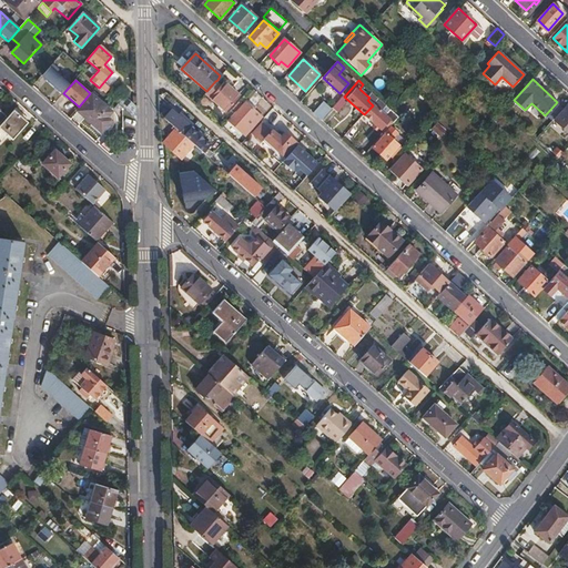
[(206,91),(205,92),(225,111),(240,97),(224,82),(221,85),(215,81),(206,91)]
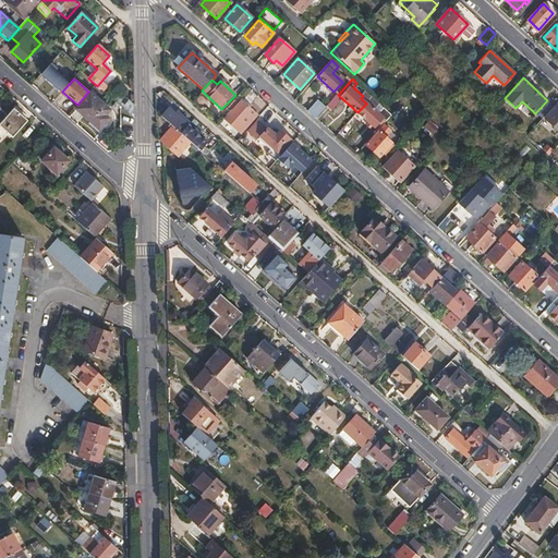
[(342,82),(334,92),(338,95),(347,85),(342,82)]
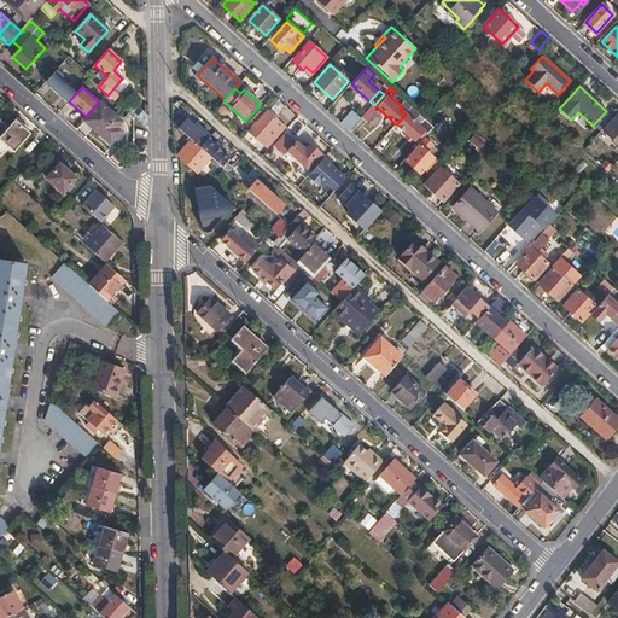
[(100,103),(85,121),(110,144),(122,130),(117,127),(122,122),(100,103)]
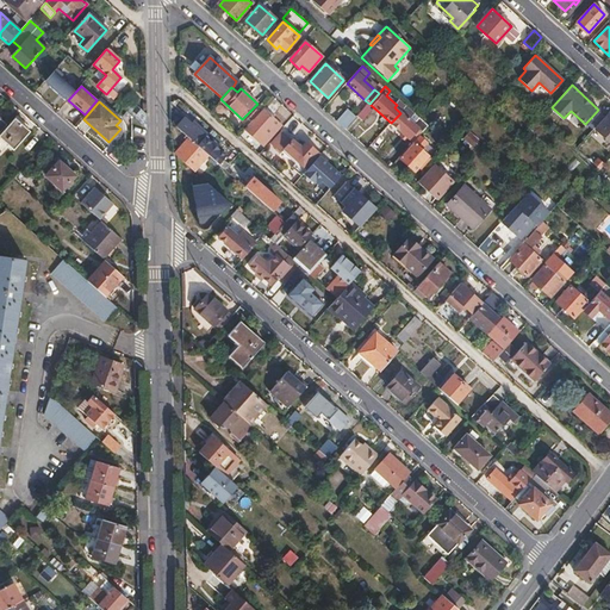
[(400,113),(391,123),(409,139),(411,138),(415,142),(429,126),(421,119),(419,117),(406,106),(405,109),(400,113)]
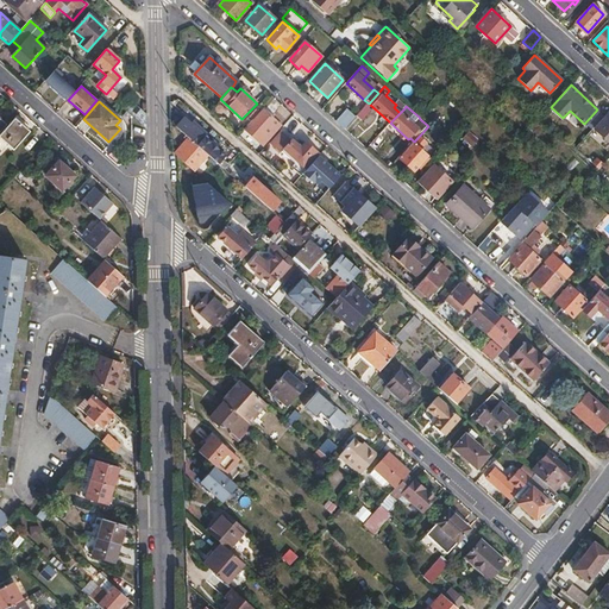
[(262,110),(245,129),(259,142),(276,123),(262,110)]
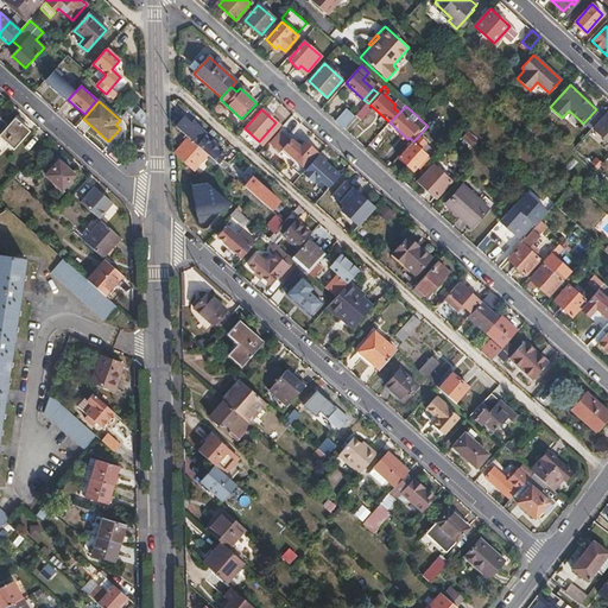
[(346,111),(336,121),(344,130),(354,118),(346,111)]
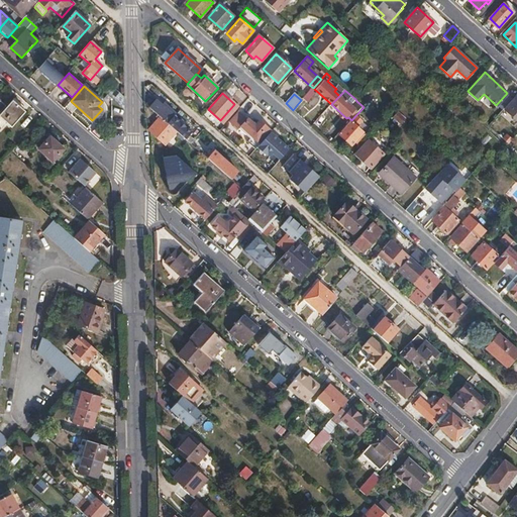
[(516,95),(516,96),(505,109),(516,119),(516,95)]
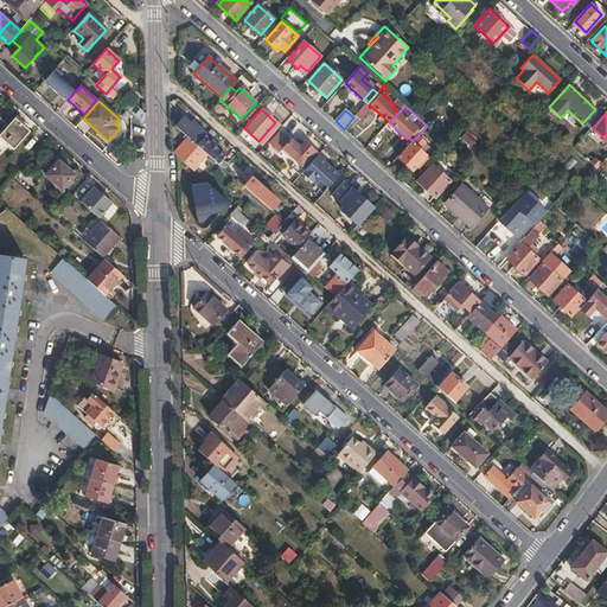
[(18,116),(0,136),(13,147),(29,131),(21,125),(24,121),(18,116)]
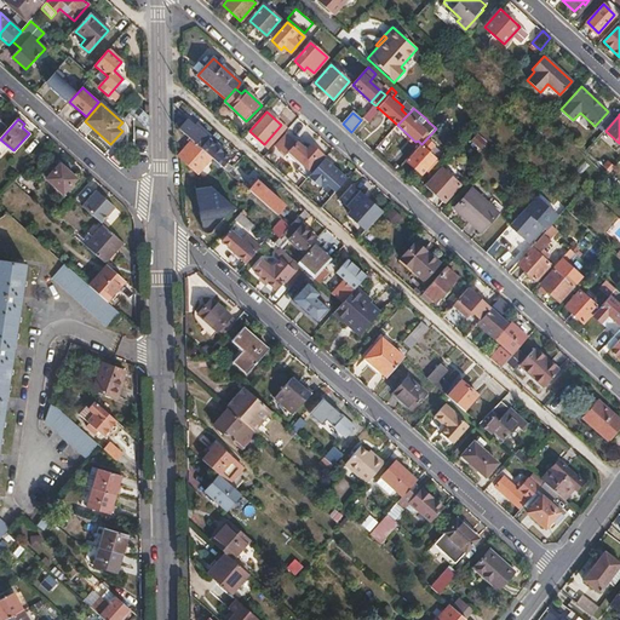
[(184,119),(177,126),(193,141),(201,148),(208,141),(195,127),(184,119)]
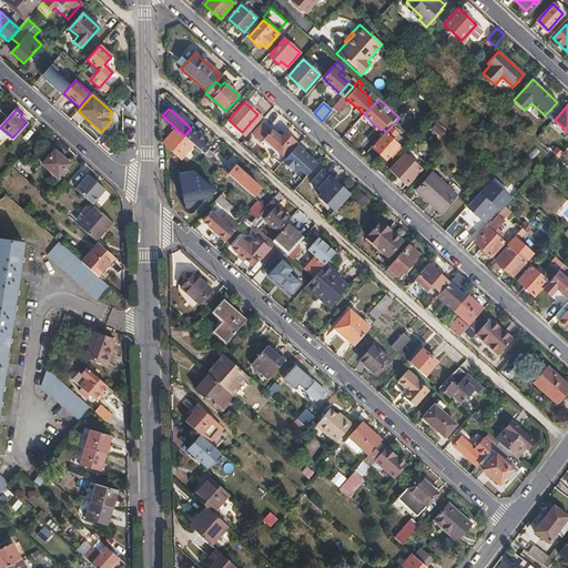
[(181,114),(179,117),(191,129),(193,125),(181,114)]
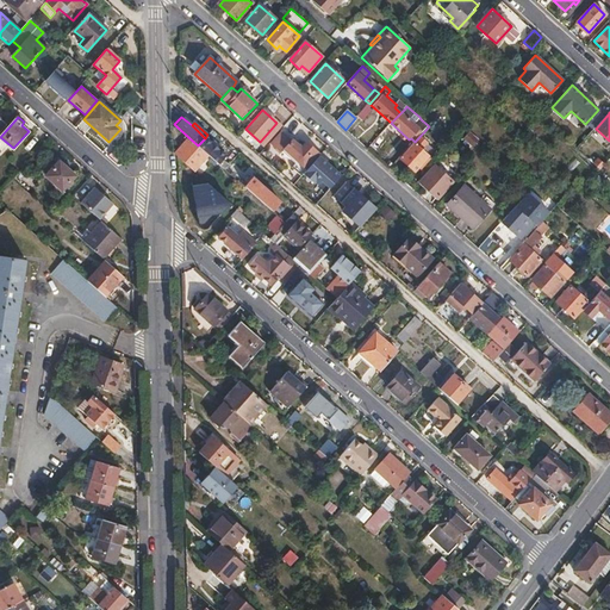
[(277,123),(260,142),(263,144),(280,125),(277,123)]
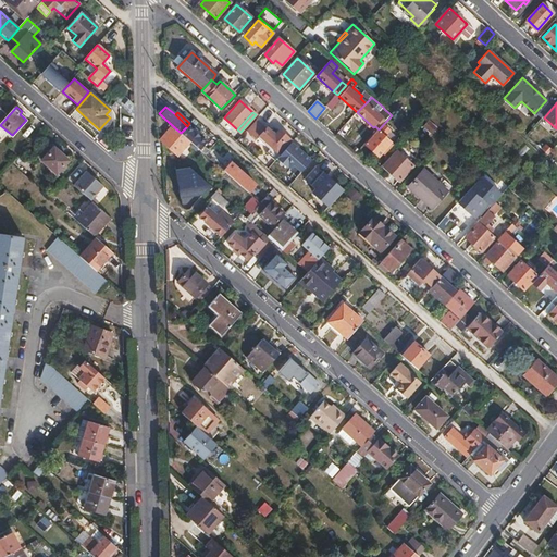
[(268,153),(275,161),(277,159),(284,152),(292,143),(293,141),(281,131),(275,136),(267,130),(256,119),(246,131),(257,140),(260,137),(272,148),(268,153)]
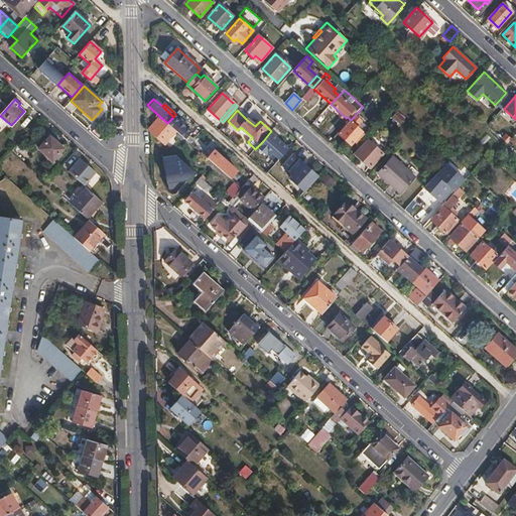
[(389,118),(397,127),(405,119),(398,110),(389,118)]
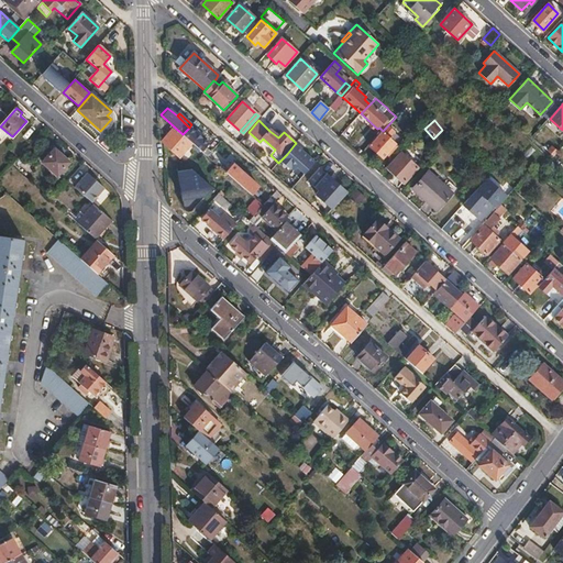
[(175,128),(162,143),(164,145),(167,148),(179,159),(192,144),(183,134),(175,128)]
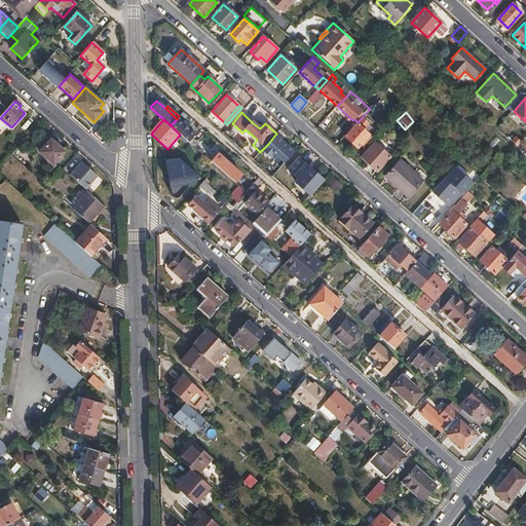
[(194,135),(177,119),(171,125),(180,135),(194,147),(197,143),(191,138),(194,135)]
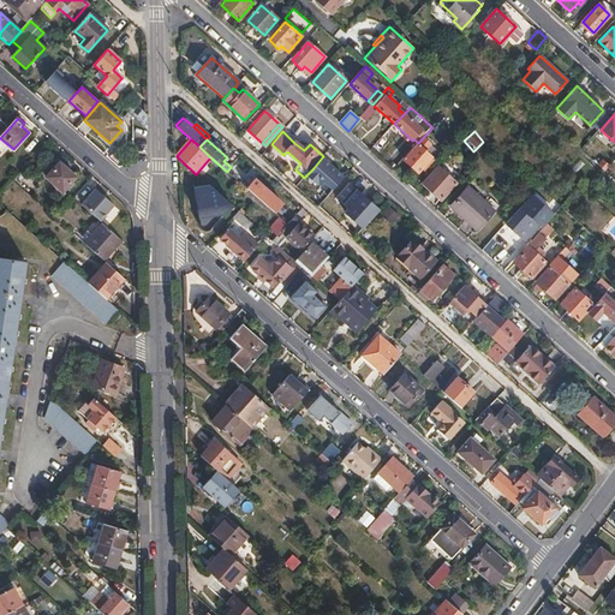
[(418,145),(404,161),(417,173),(427,163),(429,166),(435,160),(418,145)]
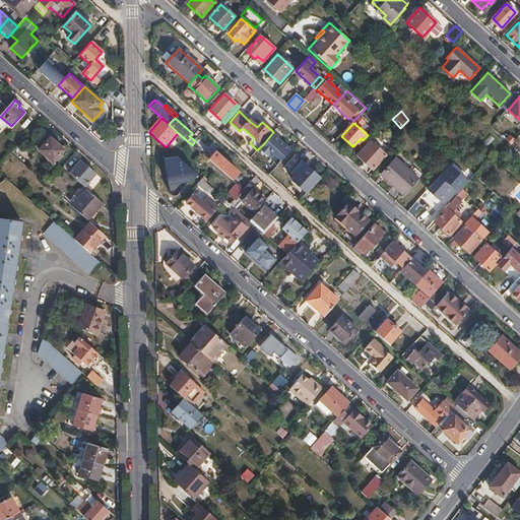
[(265,142),(259,148),(268,156),(270,154),(272,156),(277,151),(284,157),(291,150),(293,149),(273,132),(272,133),(265,142)]
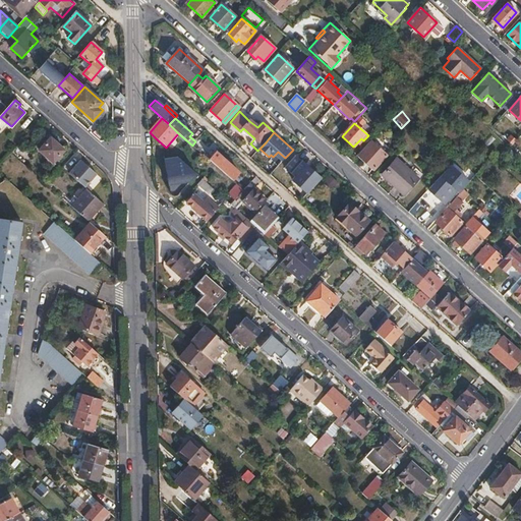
[(166,148),(155,137),(153,145),(162,152),(166,148)]
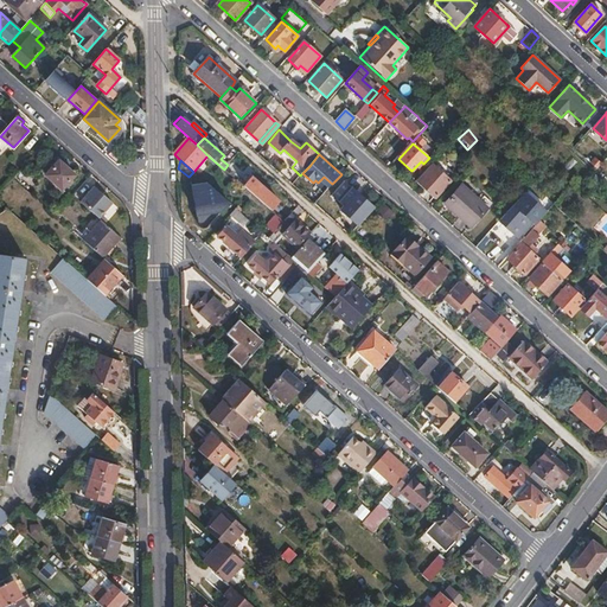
[(59,161),(46,176),(62,190),(75,176),(59,161)]
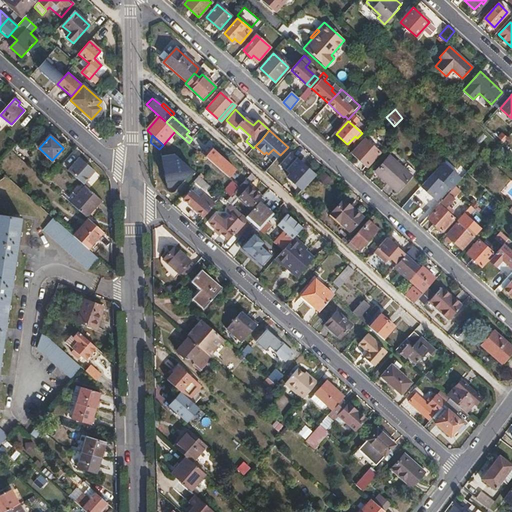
[(365,140),(354,152),(368,165),(380,153),(365,140)]
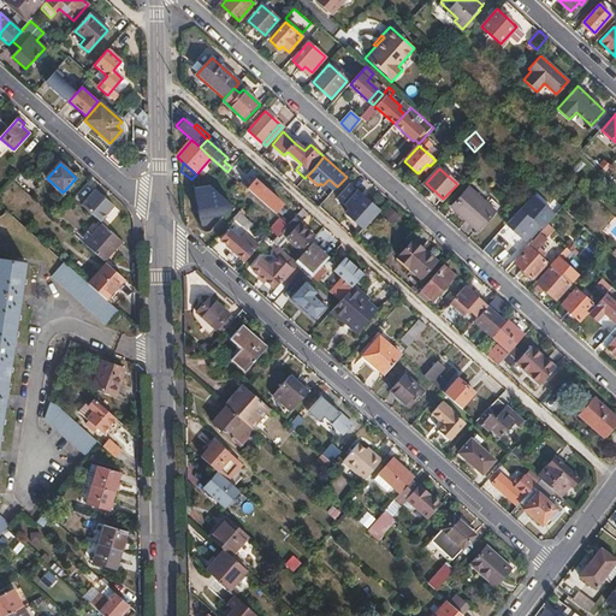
[(232,205),(203,179),(193,181),(194,219),(195,221),(207,232),(232,205)]
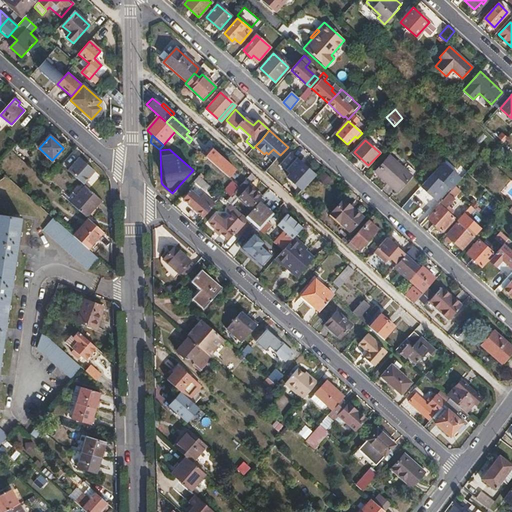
[(212,150),(206,157),(229,178),(235,170),(212,150)]
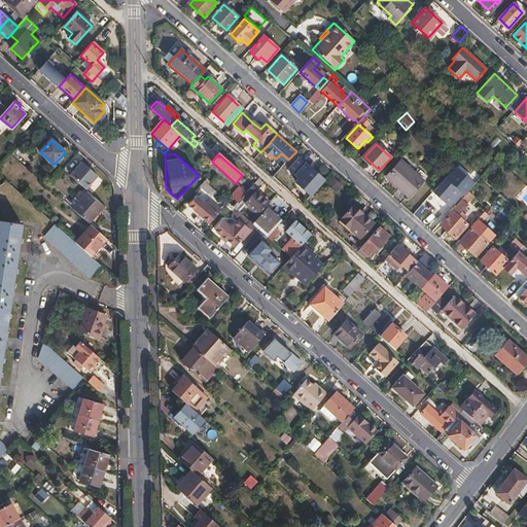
[(317,188),(324,180),(301,159),(289,171),(300,179),(296,182),(311,196),(317,188)]
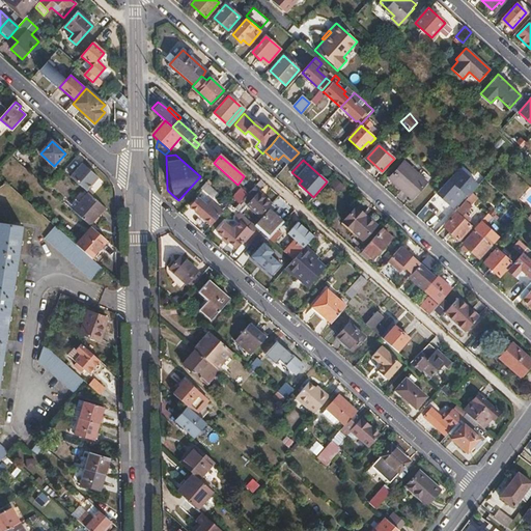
[(389,178),(395,185),(397,183),(414,197),(426,183),(403,162),(389,178)]
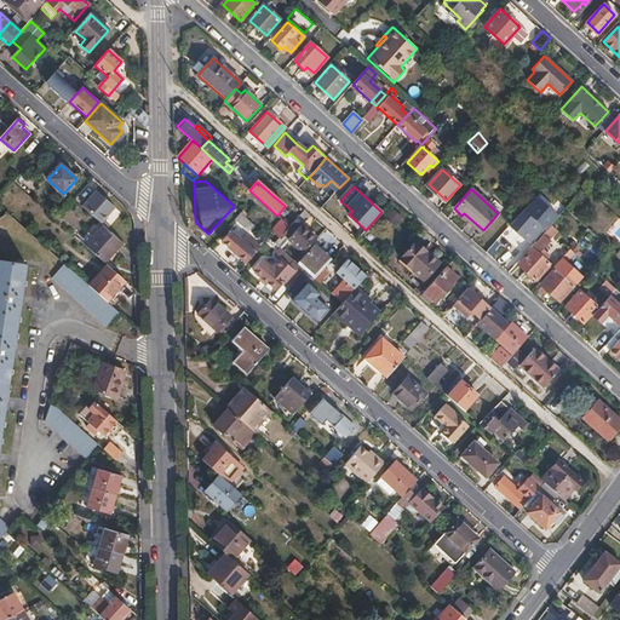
[(82,207),(101,223),(115,207),(97,191),(82,207)]
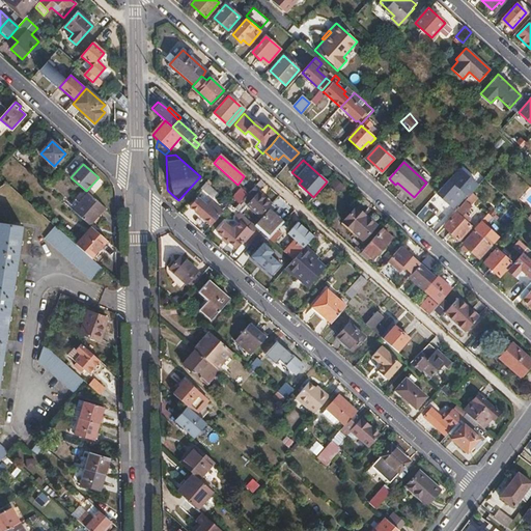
[(337,177),(329,185),(335,193),(343,186),(337,177)]
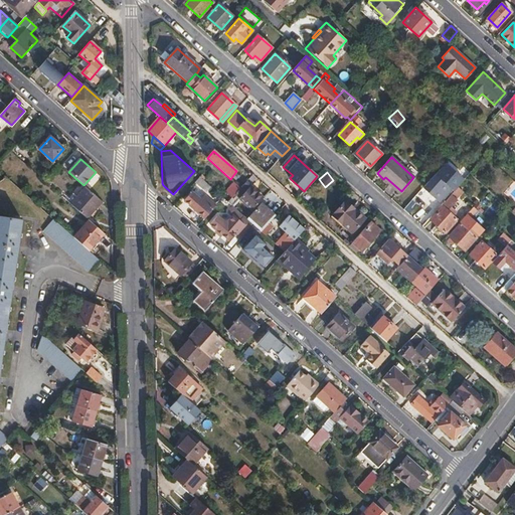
[(455,189),(437,173),(423,187),(424,188),(415,198),(430,210),(434,206),(437,209),(441,205),(446,199),(451,194),(456,190),(455,189)]
